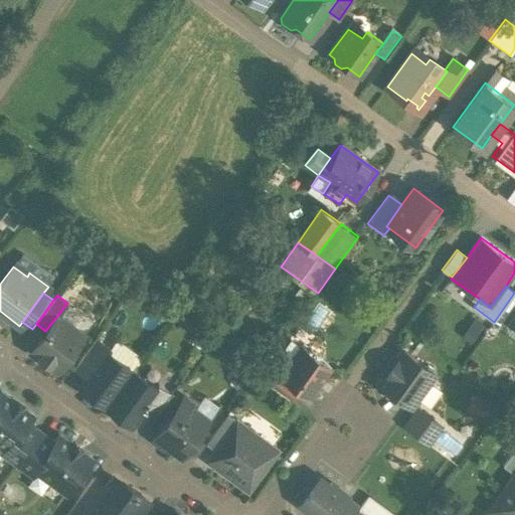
[(45,331),(35,345),(37,356),(56,370),(82,335),(57,316),(45,331)]
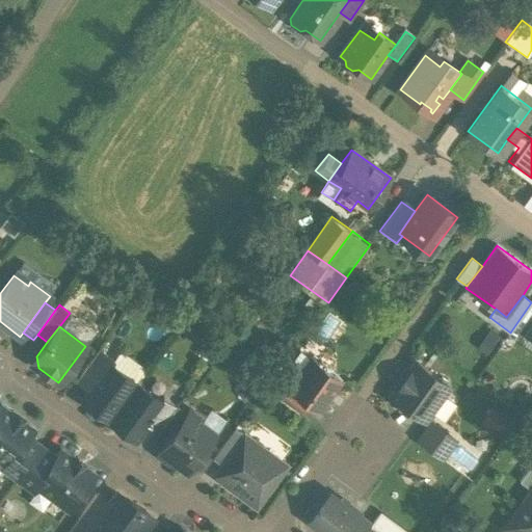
[(99,350),(77,380),(90,390),(109,363),(110,364),(113,361),(99,350)]
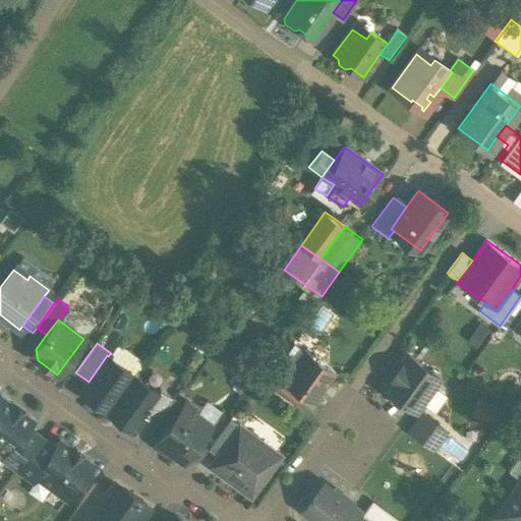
[(314,354),(309,355),(304,351),(285,378),(283,381),(302,396),(312,403),(335,372),(320,362),(319,357),(314,354)]
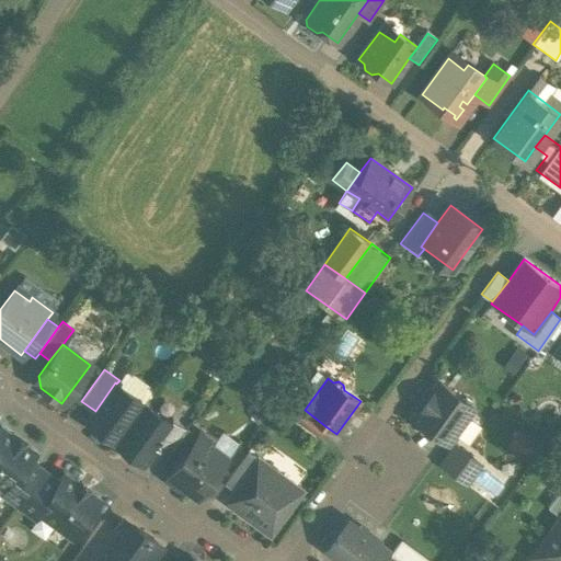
[(116,384),(115,382),(95,411),(88,422),(115,442),(142,403),(116,384)]
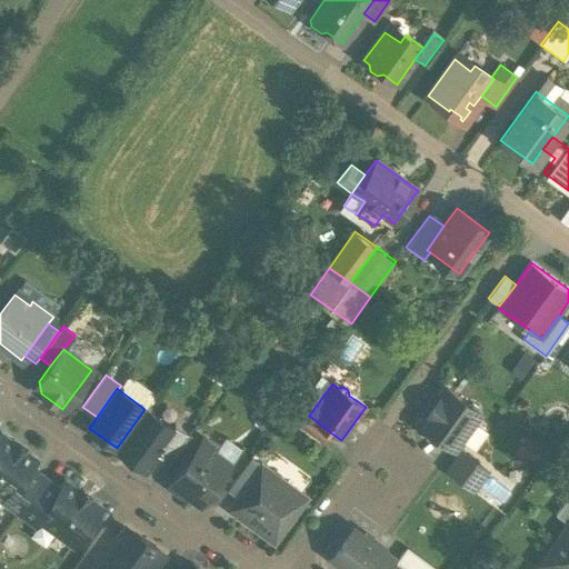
[(468,405),(445,388),(418,425),(452,450),(471,425),(476,423),(480,418),(478,408),(472,405),(468,405)]
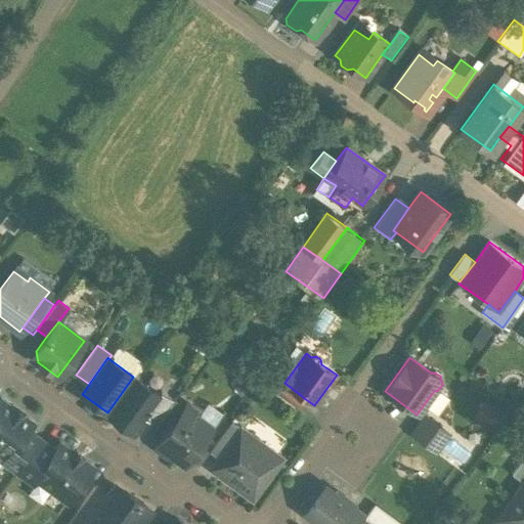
[(296,408),(304,398),(285,383),(287,380),(277,373),(267,387),(296,408)]
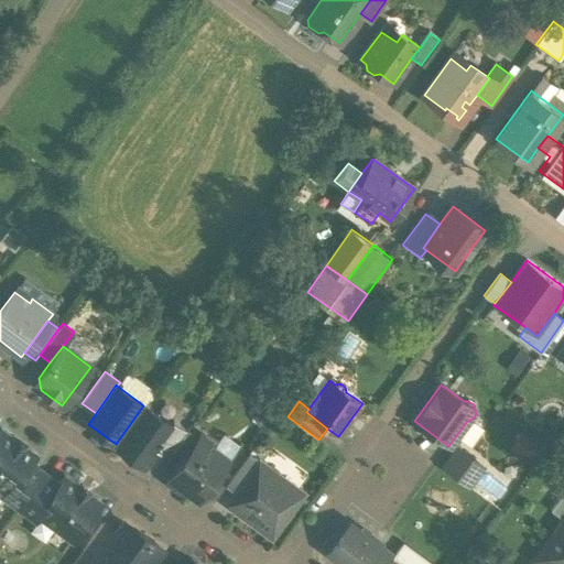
[(170,424),(143,405),(116,444),(143,465),(155,449),(154,448),(172,425),(170,424)]
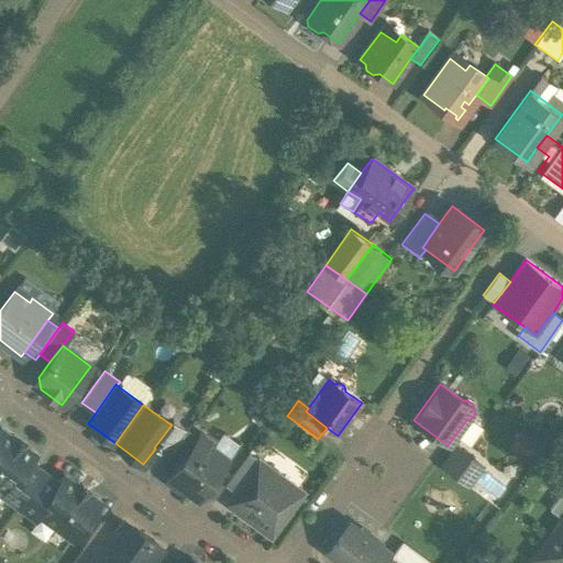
[(172,424),(154,448),(155,449),(167,457),(169,453),(185,432),(187,430),(173,420),(169,423),(172,424)]
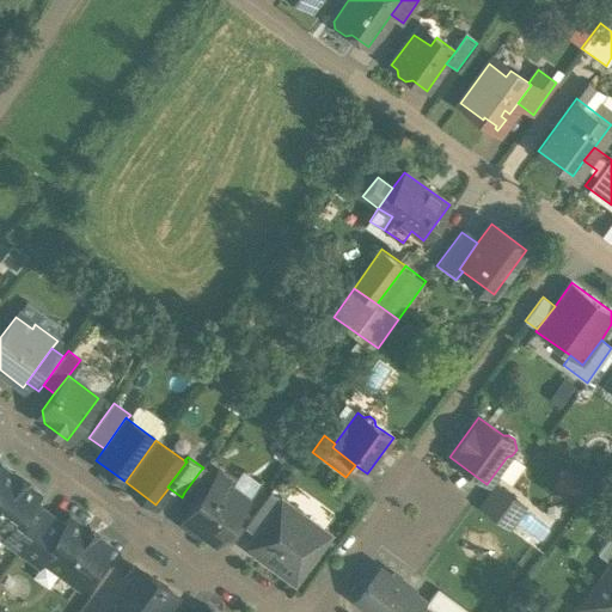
[(13,478),(0,469),(0,527),(7,533),(10,534),(32,502),(37,495),(24,485),(25,485),(14,477),(13,478)]
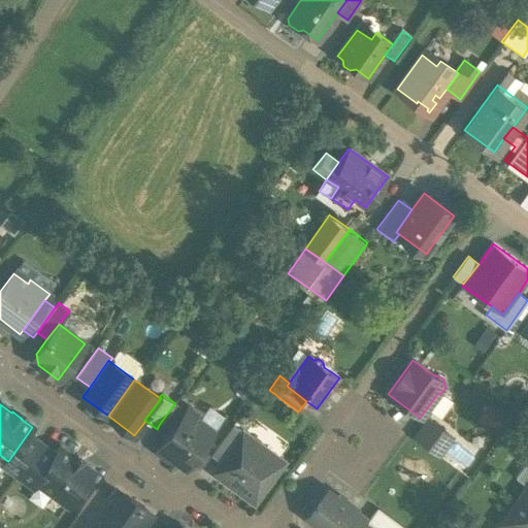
[(185,414),(173,405),(159,425),(170,433),(185,414)]
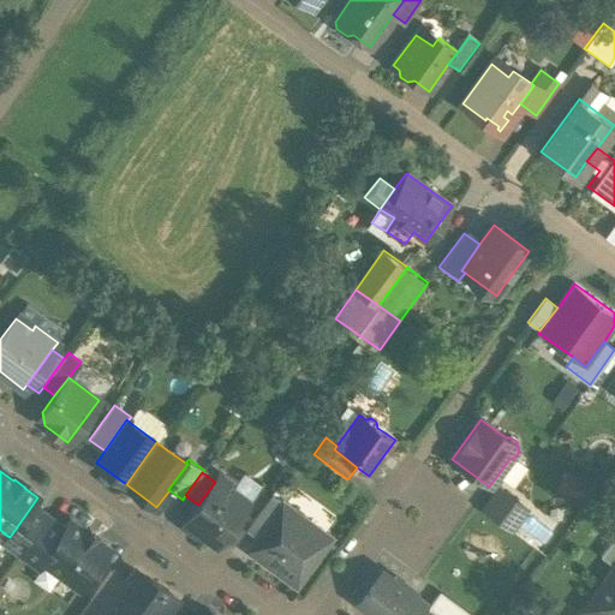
[(198,505),(191,514),(201,521),(195,530),(216,545),(248,502),(216,479),(198,505)]
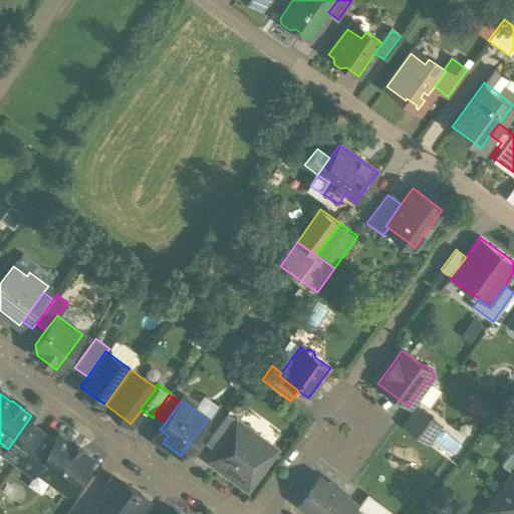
[(440,426),(417,410),(404,428),(427,444),(440,426)]
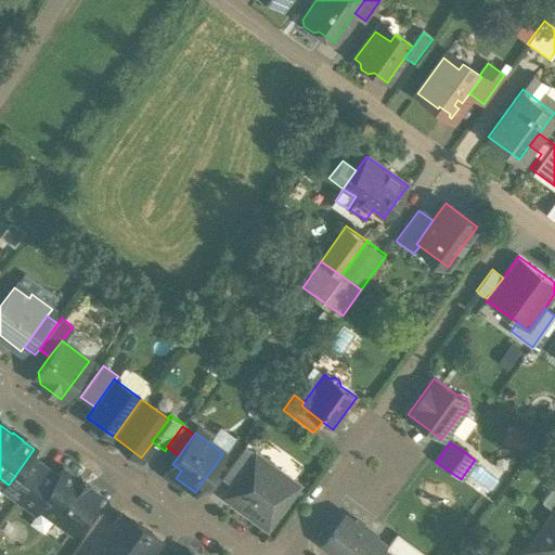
[(245,448),(222,479),(232,487),(255,455),(245,448)]
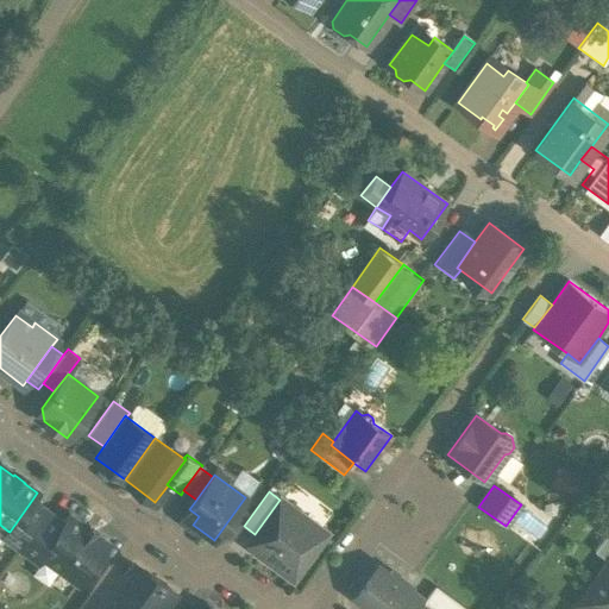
[(32,500),(10,532),(7,531),(2,537),(17,547),(45,509),(32,500)]
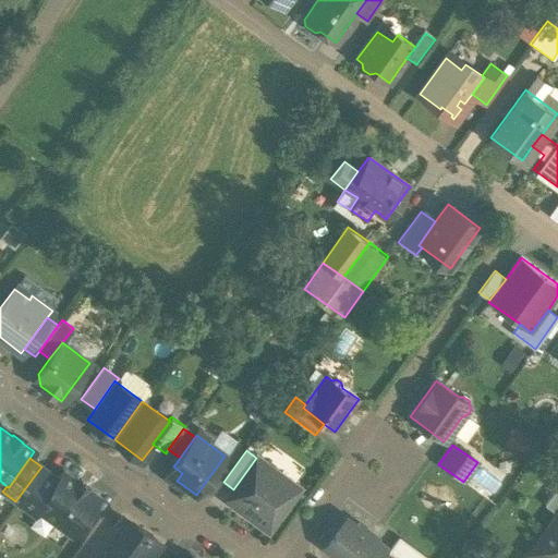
[(299,488),(256,458),(233,489),(226,500),(246,514),(249,512),(256,519),(255,521),(268,531),(299,488)]
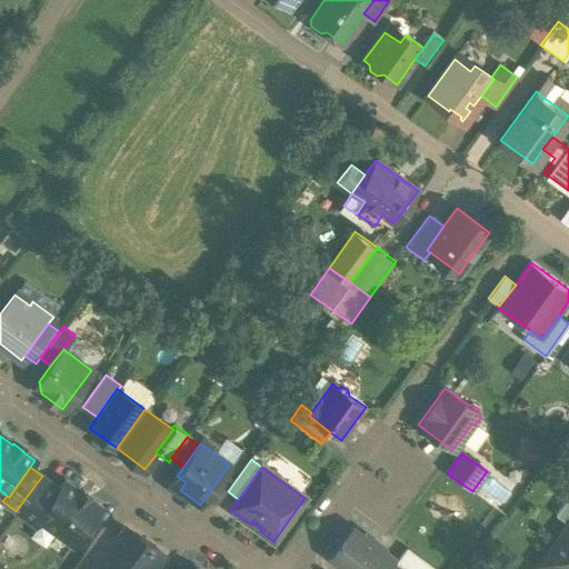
[(42,476),(16,511),(36,525),(40,519),(38,518),(60,488),(42,476)]
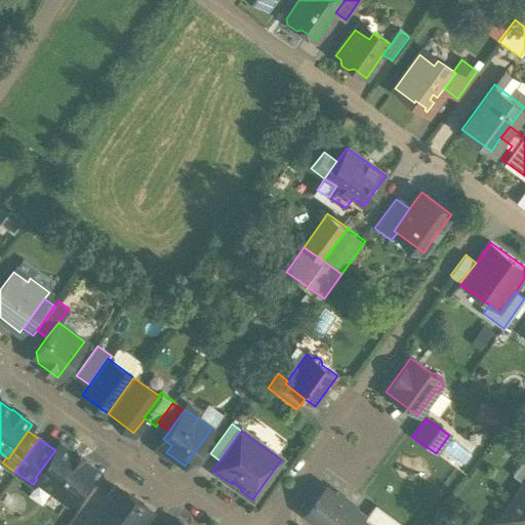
[(71,453),(59,445),(55,450),(35,478),(37,479),(69,502),(92,469),(81,460),(81,459),(72,452),(71,453)]
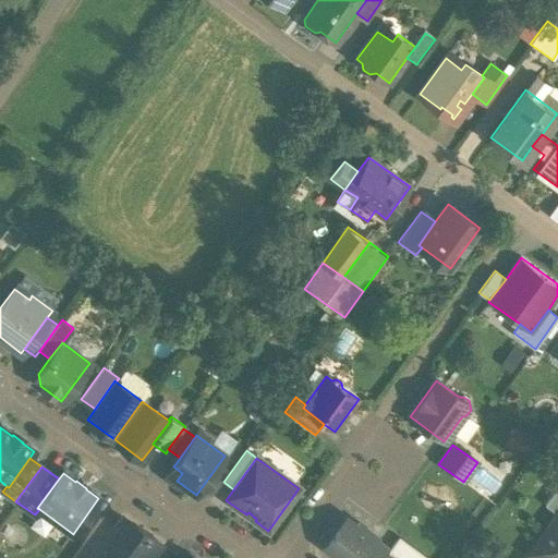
[(557,487),(545,505),(557,514),(557,513),(557,487)]
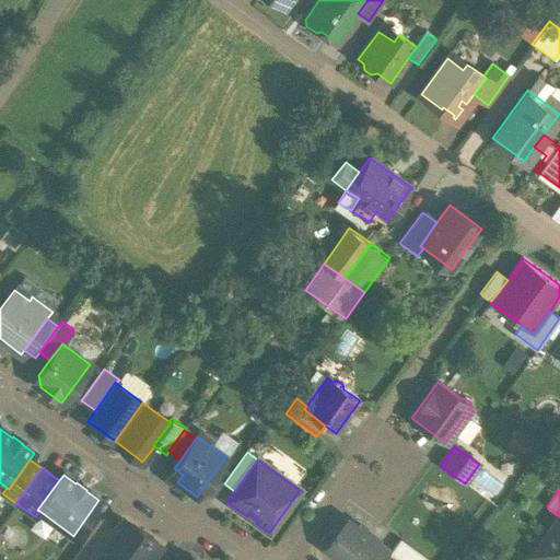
[(559,559),(559,515),(559,516),(531,555),(537,559),(559,559)]
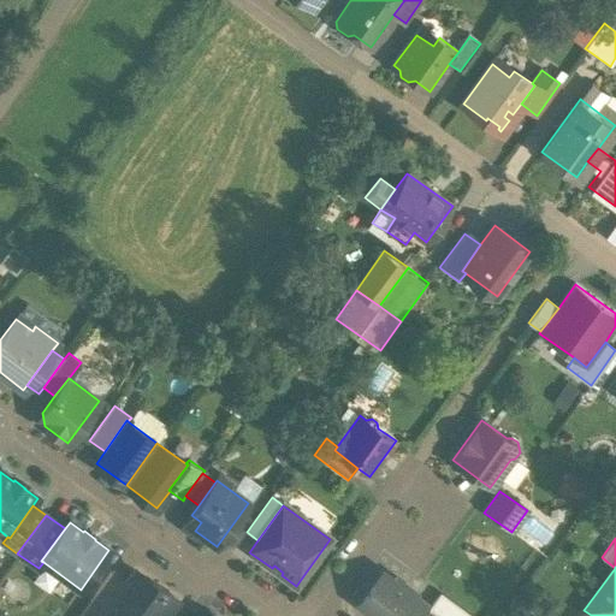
[(111,572),(87,606),(100,615),(102,615),(126,584),(126,582),(111,572)]
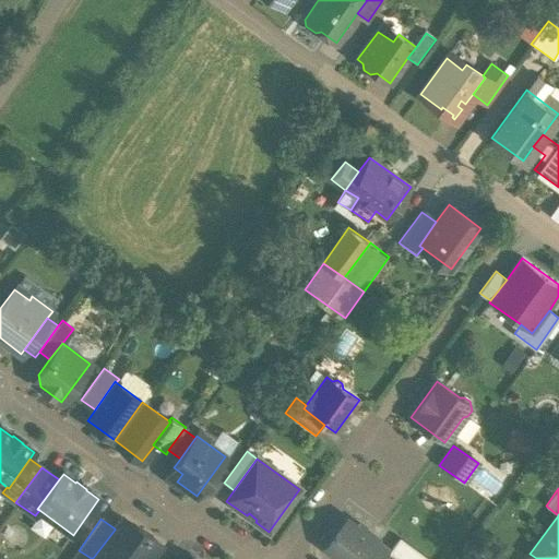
[(135,533),(120,522),(115,528),(115,530),(93,558),(151,558),(162,545),(138,528),(135,533)]
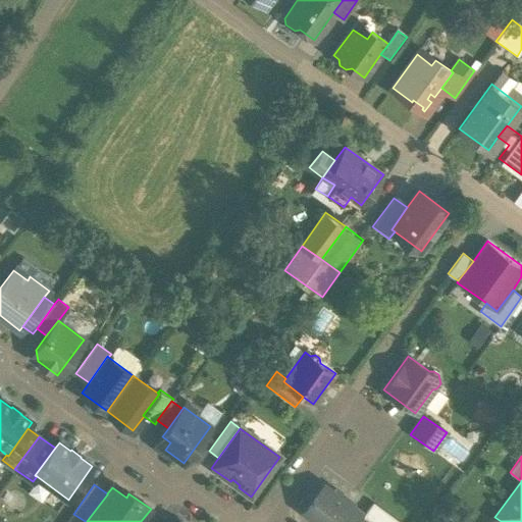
[(351,521),(359,512),(325,487),(306,513),(317,521),(351,521)]
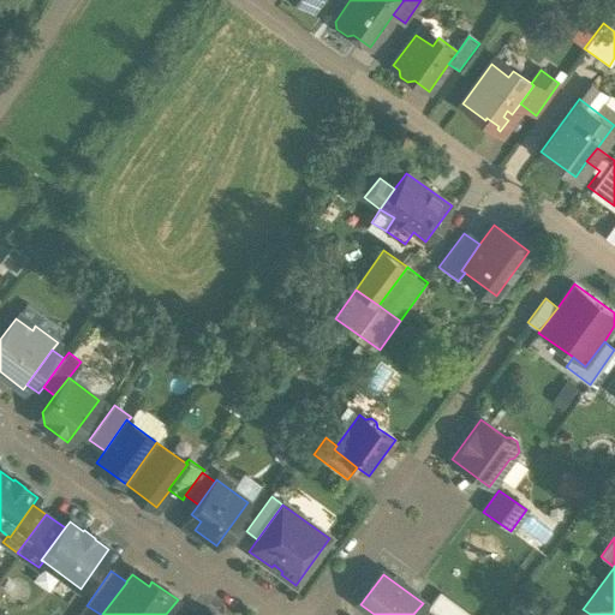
[(470,614),(440,592),(429,608),(437,614),(470,614)]
